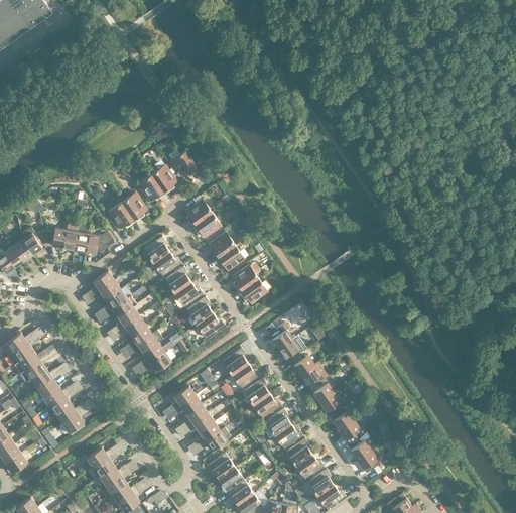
[(42,0),(0,0),(0,50),(52,14),(42,0)]
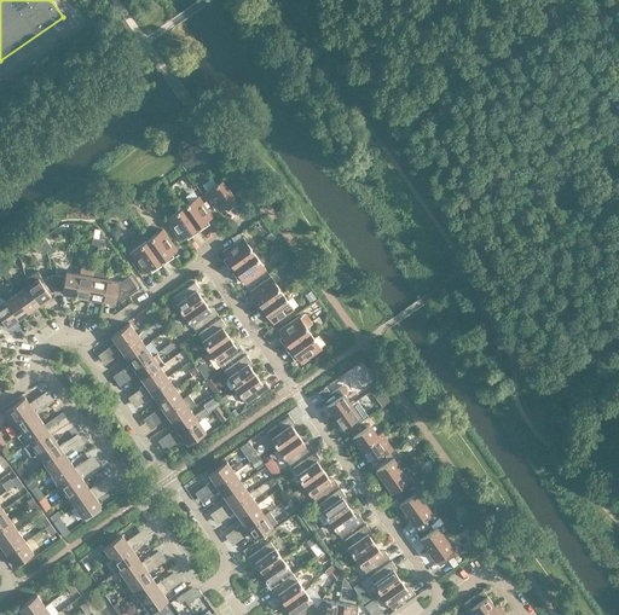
[(225,180),(206,195),(220,215),(230,208),(231,210),(238,206),(229,192),(231,190),(225,180)]
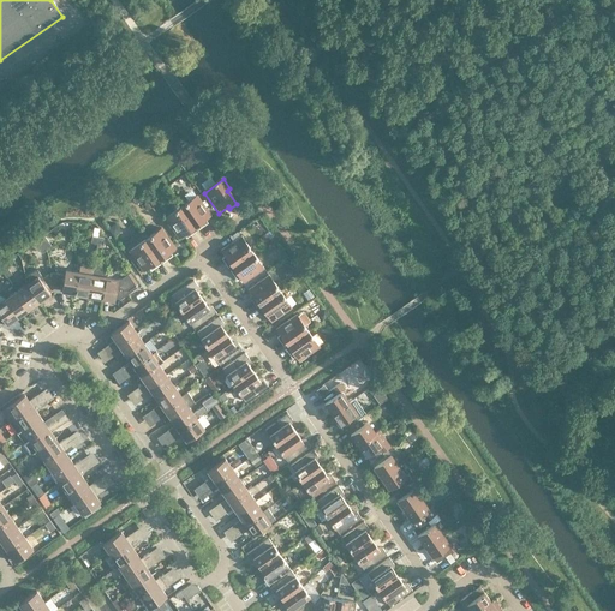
[(142,196),(133,202),(137,208),(147,202),(142,196)]
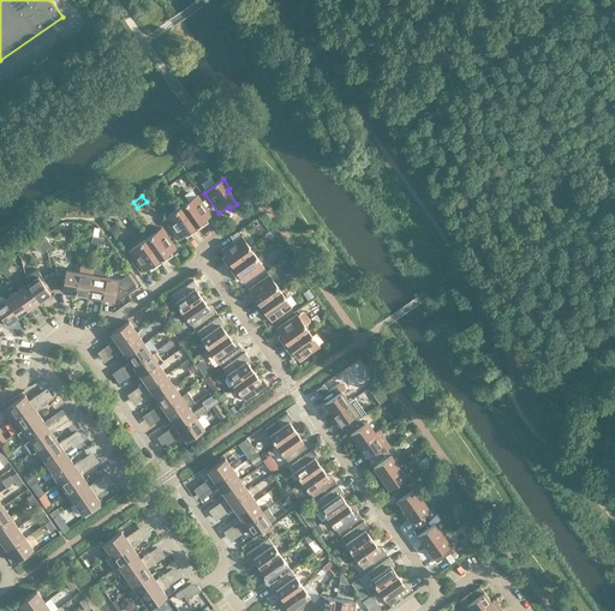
[(197,198),(180,209),(197,233),(203,228),(202,226),(212,219),(197,198)]
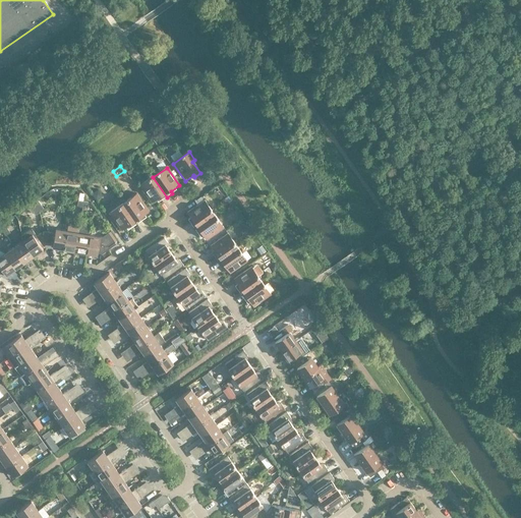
[(167,197),(153,177),(139,187),(152,205),(160,198),(162,200),(167,197)]
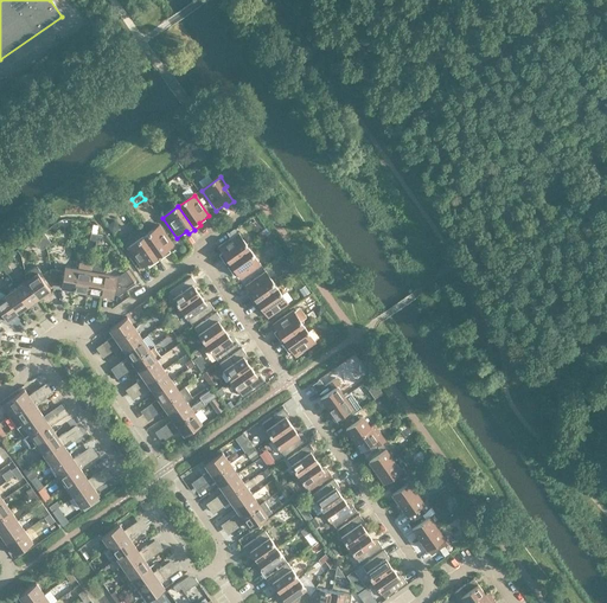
[(114,224),(107,229),(112,236),(116,232),(117,228),(114,224)]
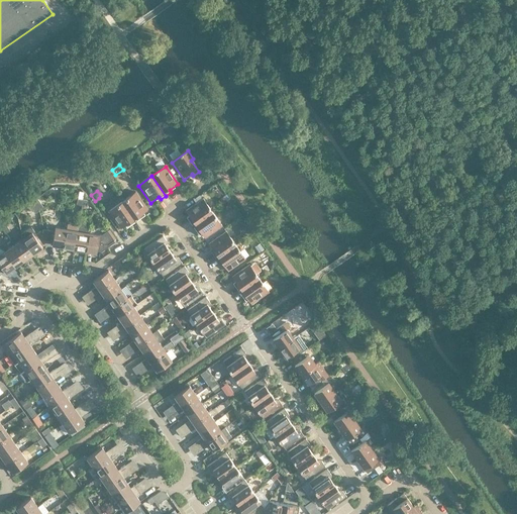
[(135,194),(122,204),(135,223),(141,219),(139,217),(147,211),(135,194)]
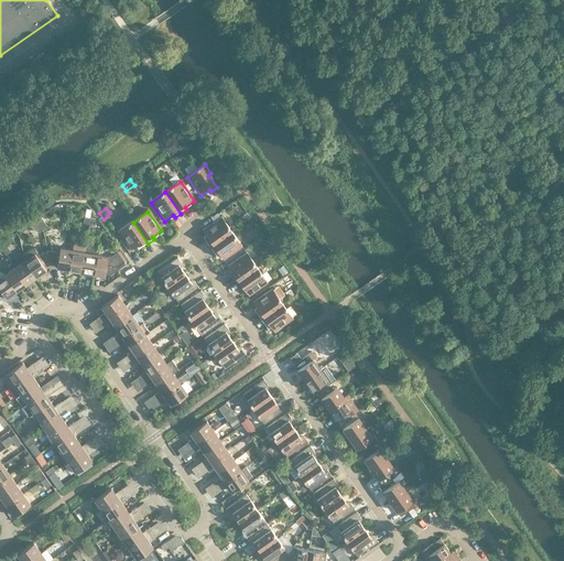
[(206,244),(210,249),(231,234),(221,219),(203,233),(209,241),(206,244)]
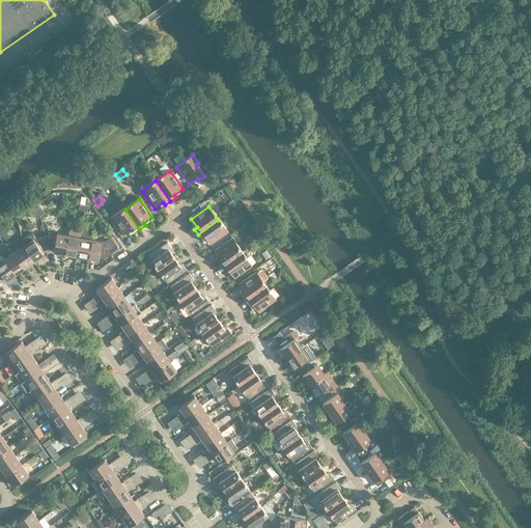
[(139,229),(126,210),(111,219),(123,237),(132,230),(134,233),(139,229)]
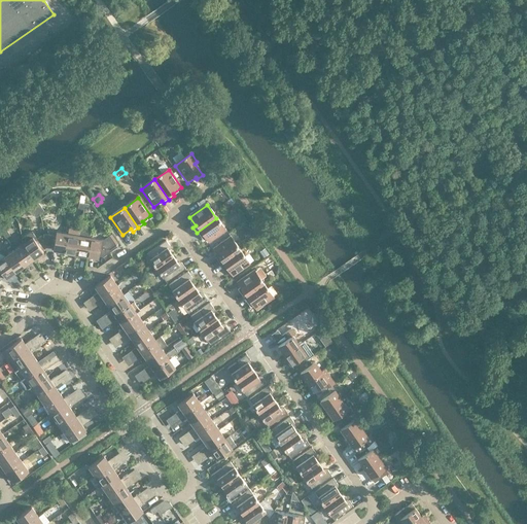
[(226,233),(216,218),(197,233),(201,238),(203,237),(209,245),(226,233)]
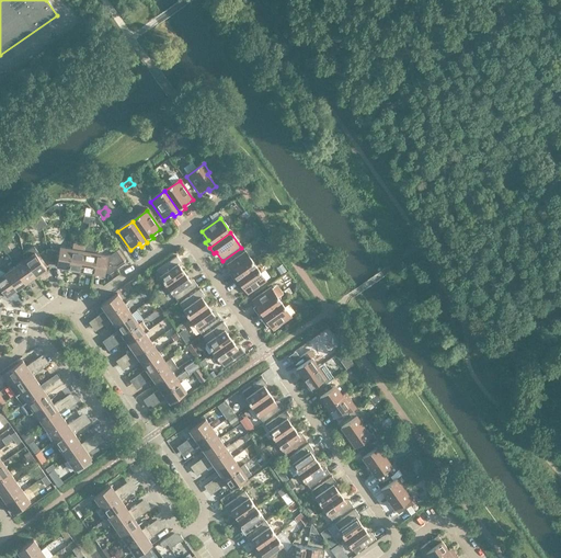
[(73,245),(72,251),(69,271),(80,273),(83,253),(84,247),(73,245)]
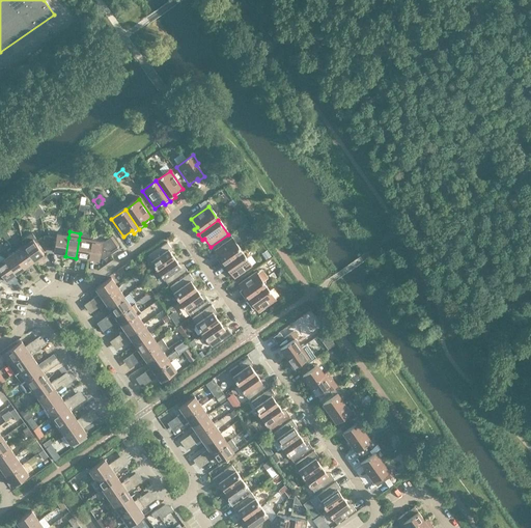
[(91,235),(80,233),(79,240),(76,258),(87,260),(90,242),(91,235)]
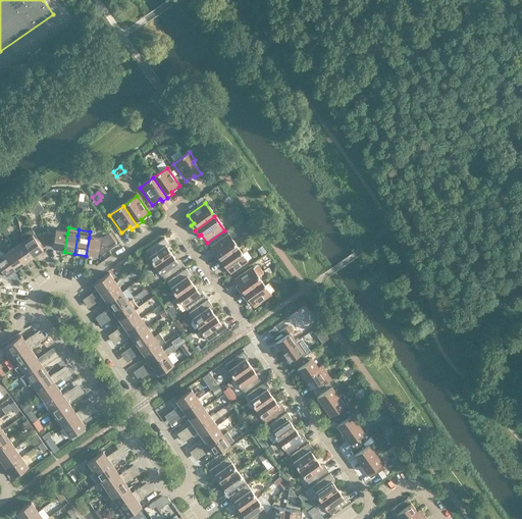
[(250,230),(245,234),(249,240),(254,237),(250,230)]
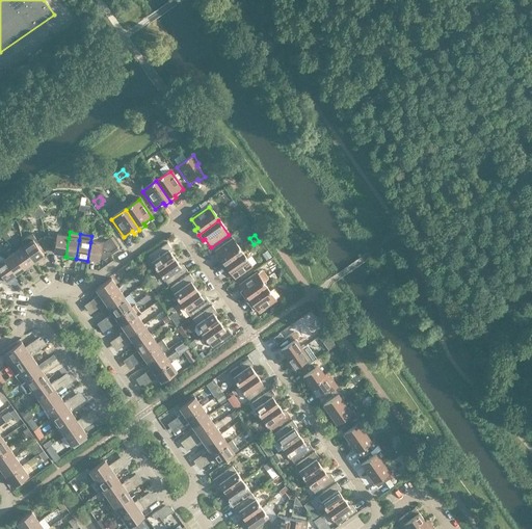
[(22,242),(23,248),(34,264),(44,257),(43,256),(48,252),(45,238),(37,243),(32,236),(22,242)]
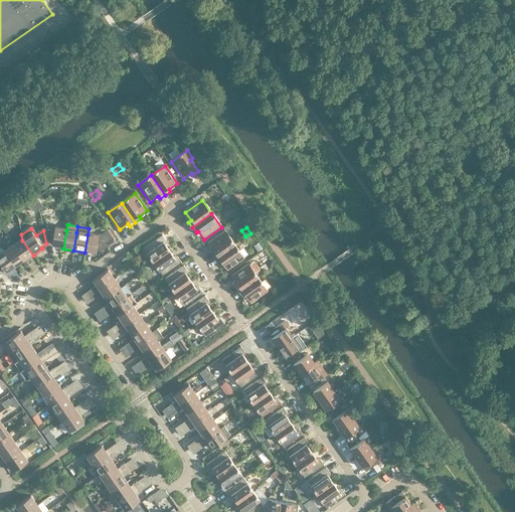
[(54,232),(43,230),(46,243),(52,244),(51,246),(63,248),(66,230),(54,228),(54,232)]
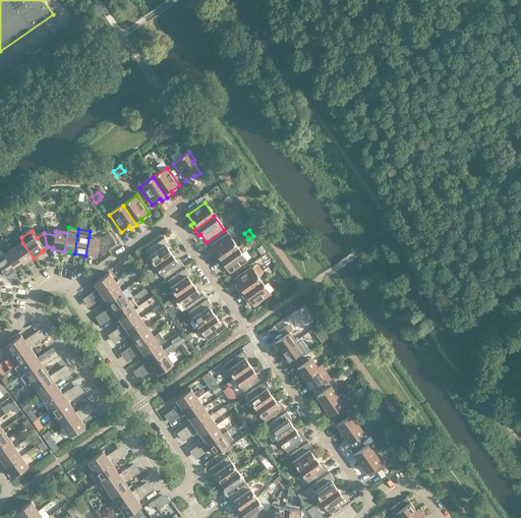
[(116,246),(108,235),(102,239),(100,239),(89,237),(85,255),(97,257),(98,255),(102,256),(116,246)]
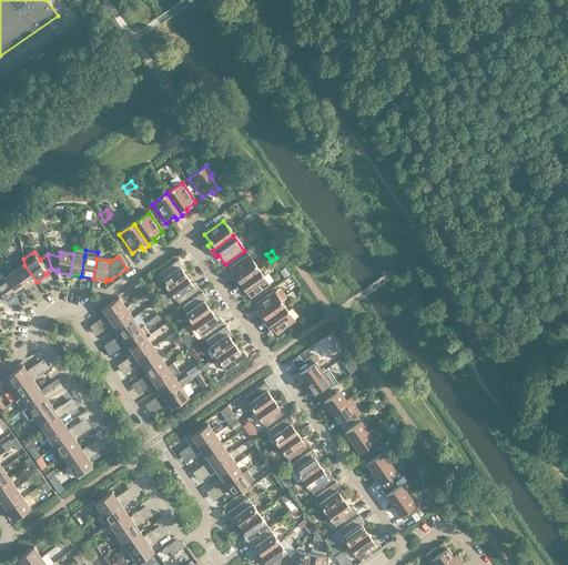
[(233,281),(237,288),(259,272),(249,258),(230,271),(236,280),(233,281)]
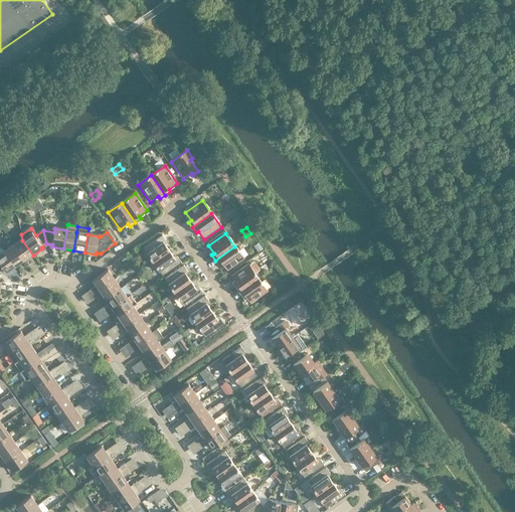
[(143,250),(153,264),(169,252),(163,244),(166,242),(162,237),(143,250)]
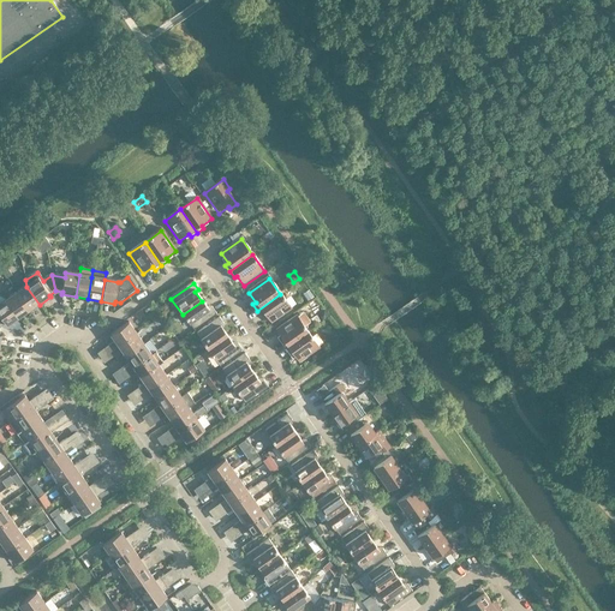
[(40,305),(27,287),(17,294),(29,312),(40,305)]
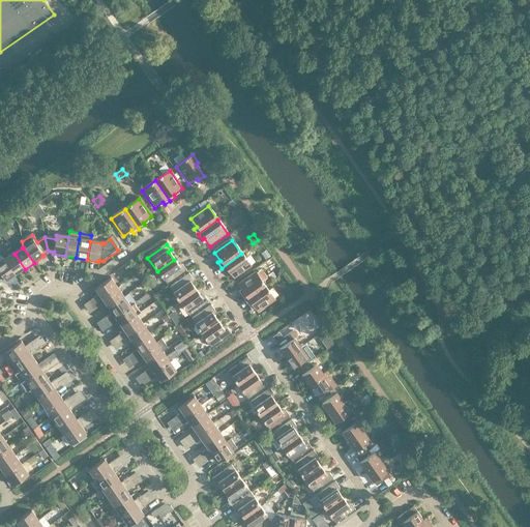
[(266,252),(261,256),(265,261),(270,258),(266,252)]
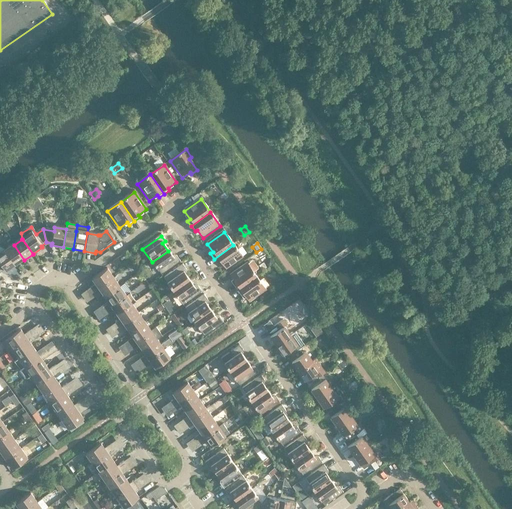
[(24,260),(14,245),(5,251),(15,266),(24,260)]
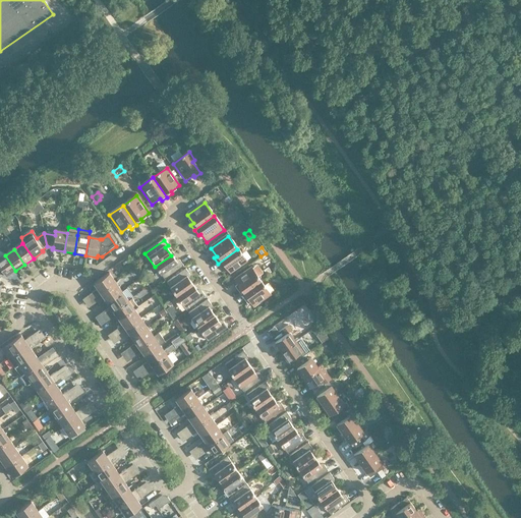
[(247,264),(237,249),(218,264),(222,269),(224,267),(230,275),(247,264)]
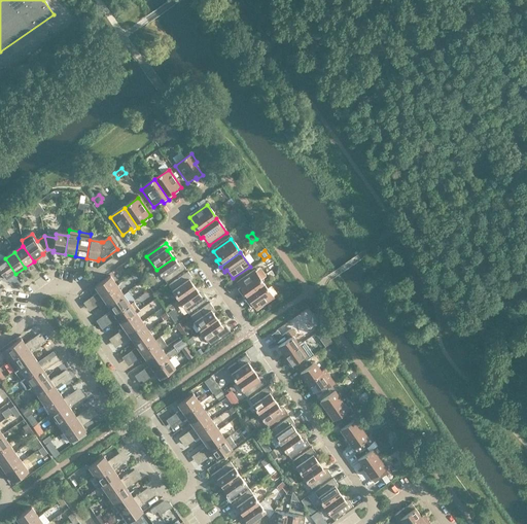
[(15,274),(5,258),(0,262),(0,282),(5,279),(6,281),(15,274)]
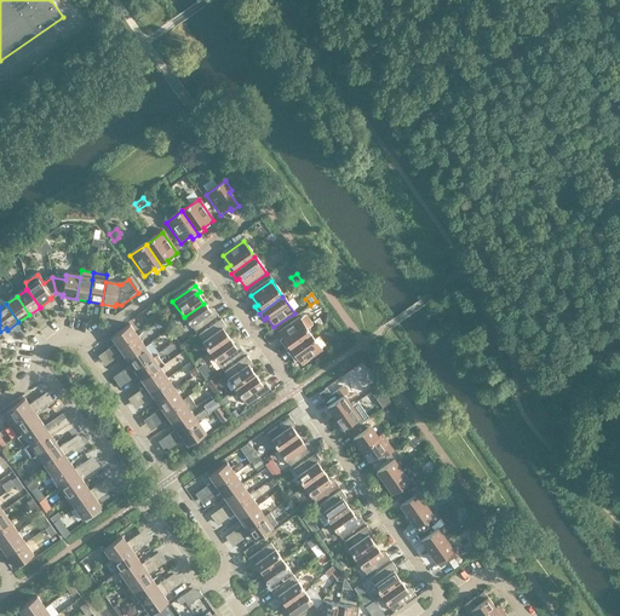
[(211,314),(204,304),(184,317),(195,334),(218,318),(214,312),(211,314)]
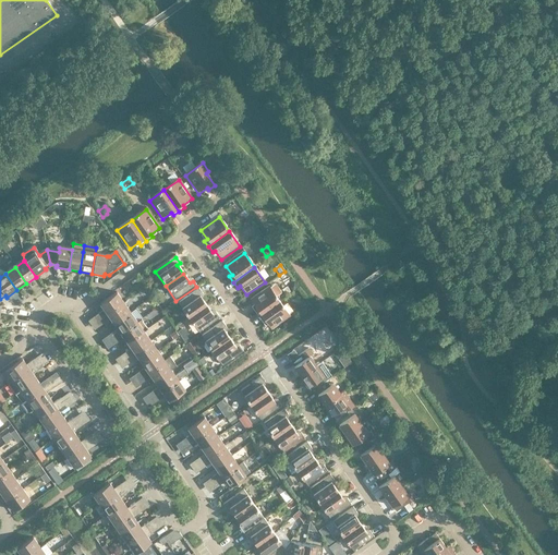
[(141,284),(135,288),(138,293),(144,289),(141,284)]
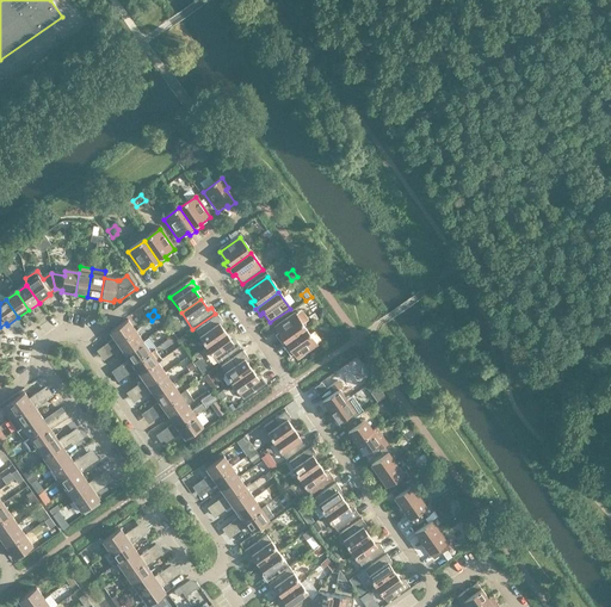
[(278,341),(283,347),(306,332),(295,315),(275,329),(282,339),(278,341)]
